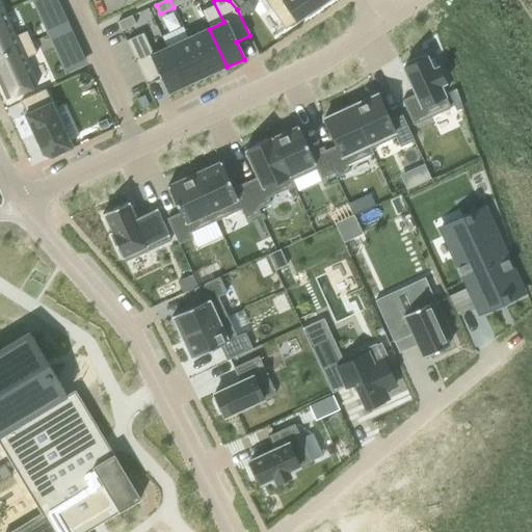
[(240,0),(229,0),(237,9),(243,4),(240,0)]
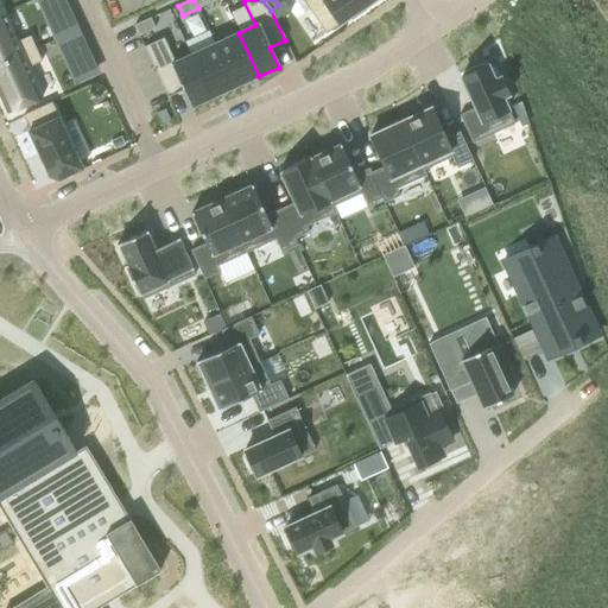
[(302,0),(325,35),(349,18),(352,21),(366,11),(365,8),(375,0),(302,0)]
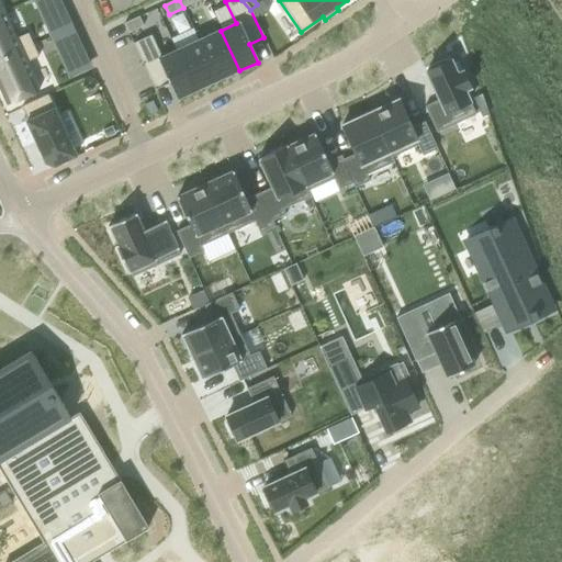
[(2,13),(0,13),(0,60),(33,46),(27,34),(22,36),(14,40),(2,13)]
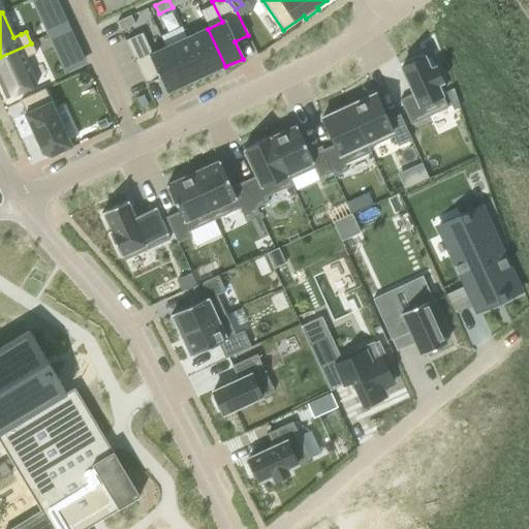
[(130,17),(117,23),(121,31),(134,25),(130,17)]
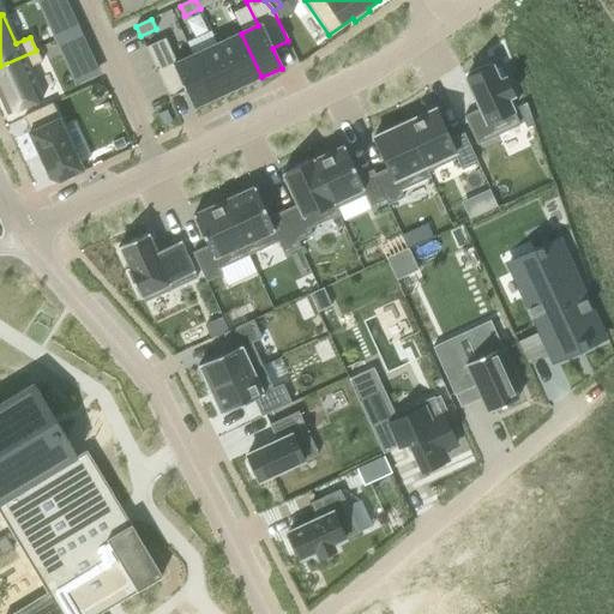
[(71,24),(58,30),(59,35),(61,38),(74,32),(71,24)]
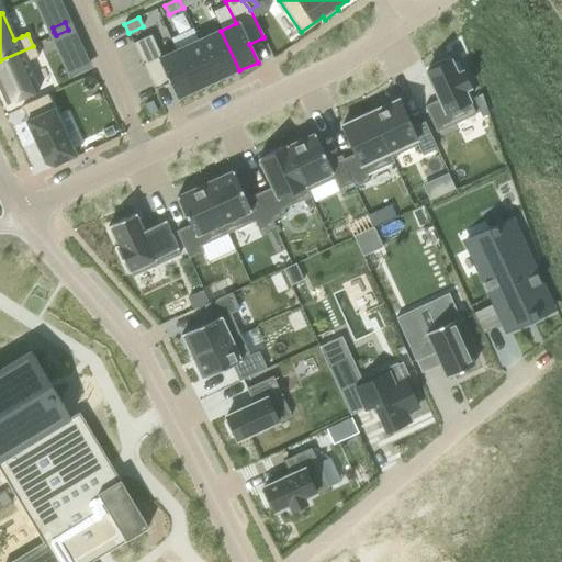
[(56,35),(54,36),(56,41),(57,45),(64,42),(71,38),(68,30),(56,35)]
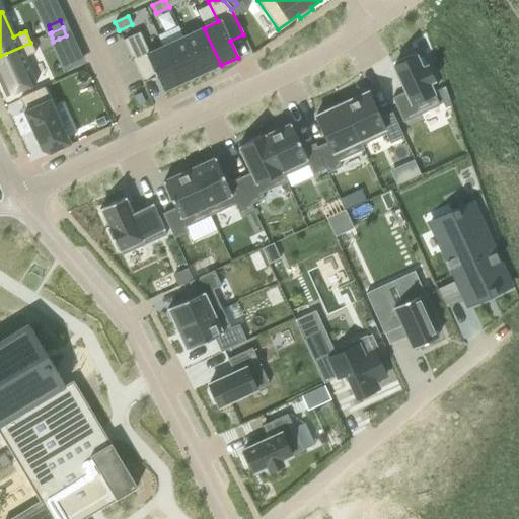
[(204,28),(183,38),(201,75),(221,65),(204,28)]
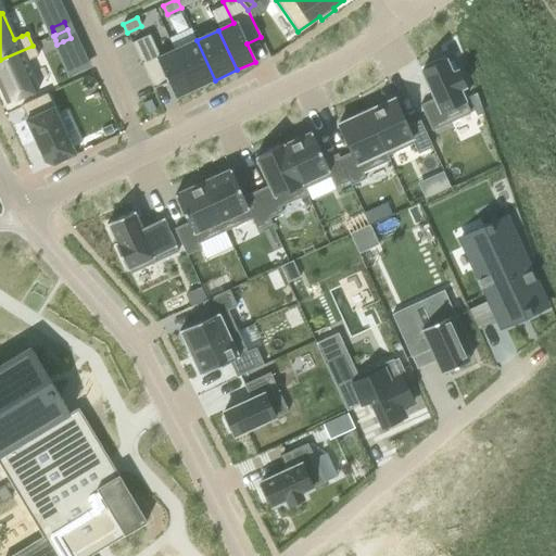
[(149,36),(131,43),(152,88),(155,89),(166,84),(174,99),(192,90),(174,51),(160,58),(149,36)]
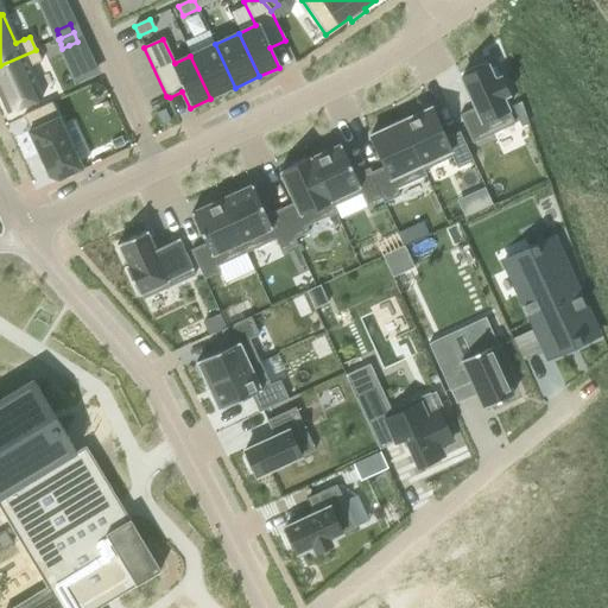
[(215,44),(190,56),(210,99),(235,88),(215,44)]
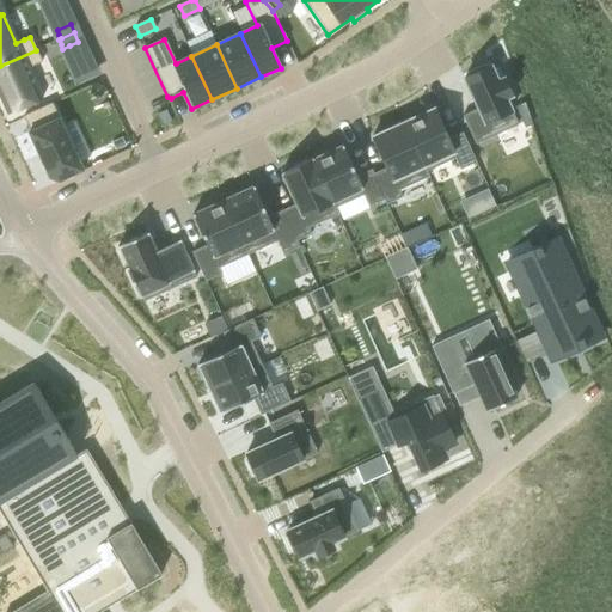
[(36,50),(0,66),(0,99),(7,115),(42,99),(28,68),(42,62),(36,50)]
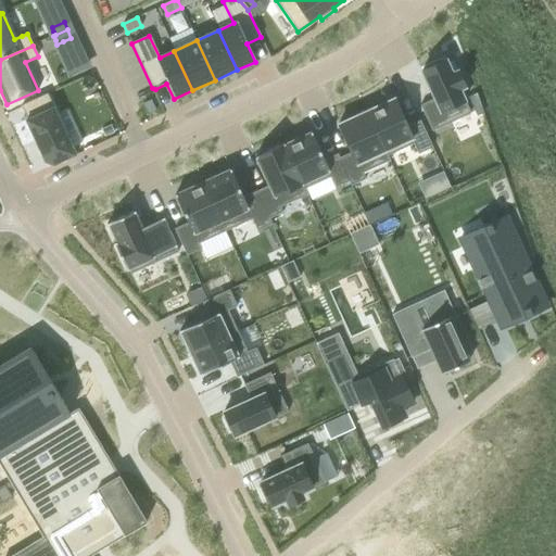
[(433,99),(419,105),(432,131),(470,114),(459,90),(460,90),(465,88),(464,86),(457,72),(452,74),(447,65),(445,61),(443,62),(441,63),(440,61),(440,60),(432,63),(424,66),(426,71),(421,72),(432,97),(433,99)]
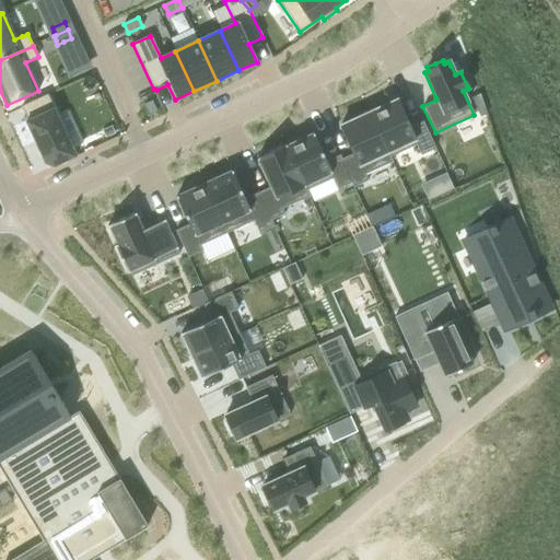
[(47,95),(21,107),(27,121),(25,121),(45,164),(54,167),(76,156),(47,95)]
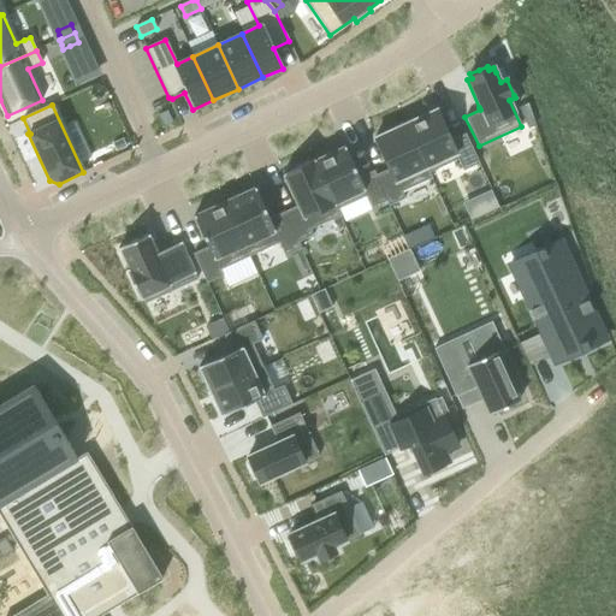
[(535,128),(529,105),(519,110),(528,131),(535,128)]
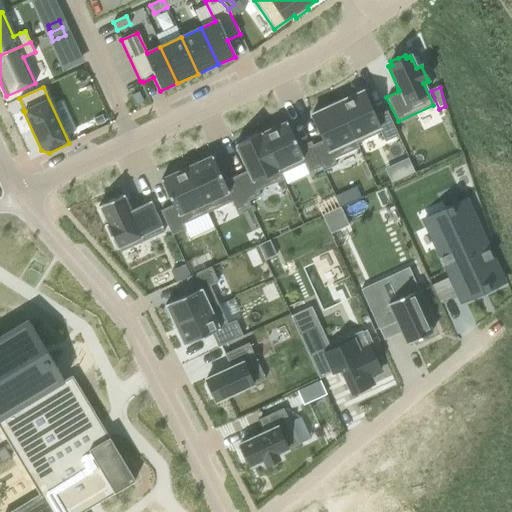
[(361,92),(337,103),(358,149),(359,148),(357,144),(364,140),(380,133),(383,139),(384,142),(398,136),(386,112),(374,117),(362,91),(361,92)]
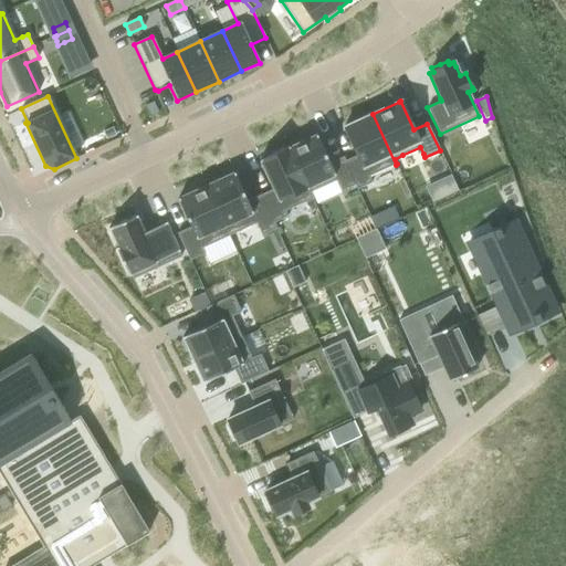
[(343,157),(357,189),(371,182),(368,177),(396,165),(373,114),(347,126),(345,127),(345,126),(344,127),(357,156),(345,161),(343,157)]
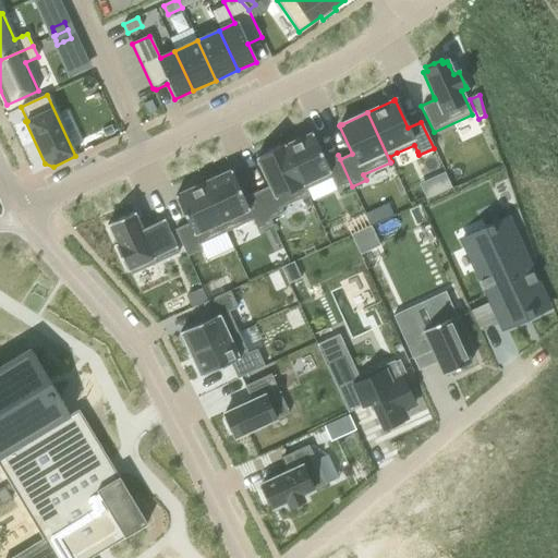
[(284,145),(283,145),(307,196),(308,196),(305,190),(307,190),(331,179),(336,189),(350,182),(351,187),(352,186),(338,155),(334,157),(325,161),(319,150),(312,133),(287,145),(284,146),(284,145)]
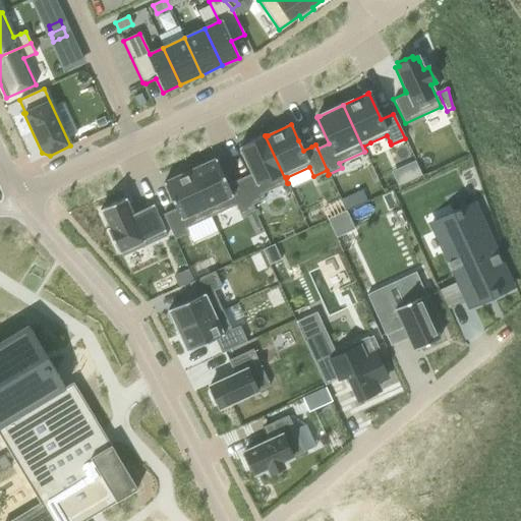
[(265,135),(239,148),(251,174),(239,180),(253,211),(254,211),(252,206),(265,199),(262,194),(287,183),(265,135)]
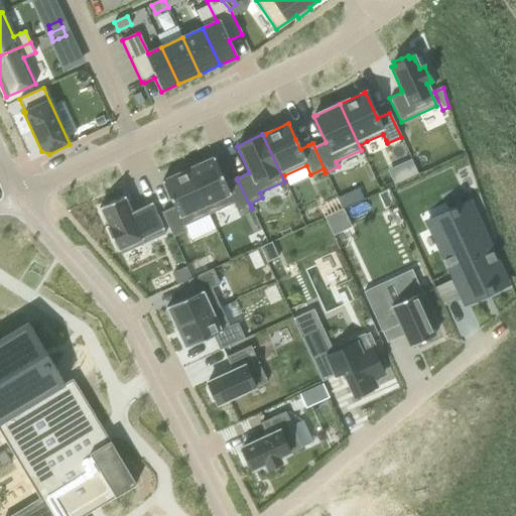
[(214,158),(187,169),(209,215),(233,204),(238,215),(251,209),(237,178),(225,183),(214,158)]
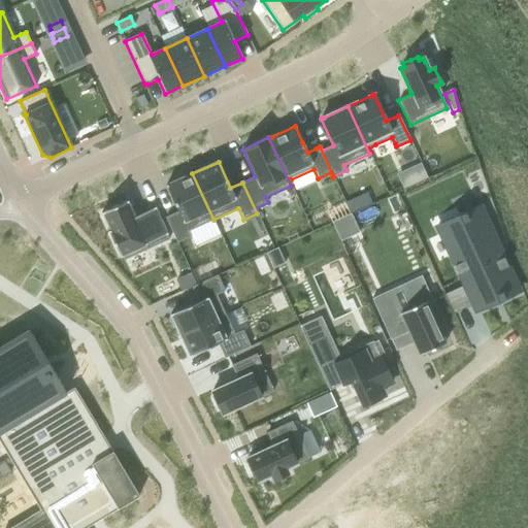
[(177,212),(165,218),(176,243),(191,237),(188,232),(213,220),(192,173),(170,184),(165,186),(177,212)]
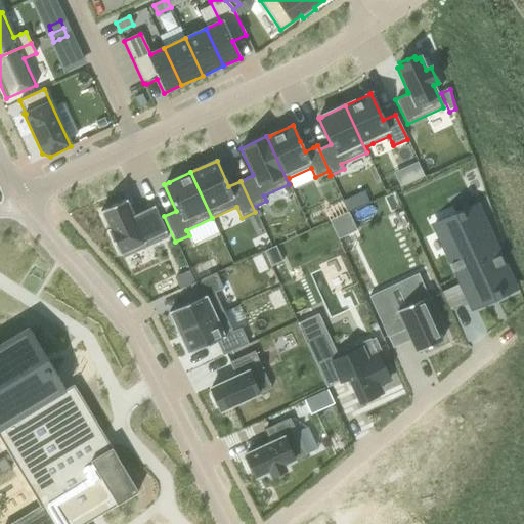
[(105,209),(100,212),(101,213),(102,214),(108,228),(110,229),(107,230),(119,256),(121,255),(121,254),(122,257),(123,259),(168,238),(166,233),(166,231),(165,232),(154,209),(155,208),(154,207),(138,214),(139,216),(138,217),(135,218),(134,218),(131,211),(127,203),(126,202),(127,202),(127,201),(126,200),(105,209)]
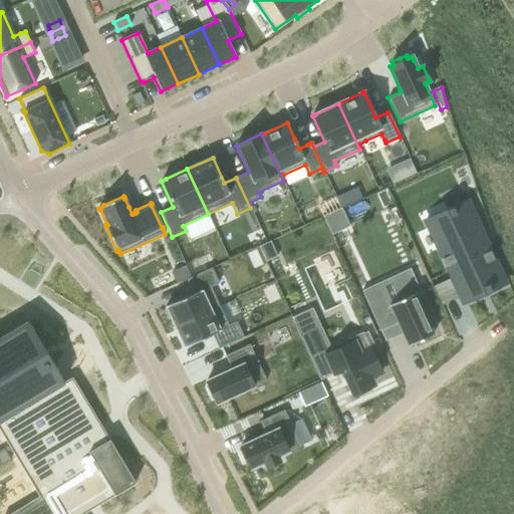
[(428,219),(426,220),(441,254),(444,258),(443,258),(442,259),(443,260),(445,259),(446,262),(448,265),(447,266),(446,266),(447,268),(448,267),(465,303),(466,303),(465,299),(466,298),(484,289),(486,292),(486,293),(491,291),(491,290),(491,289),(499,286),(500,287),(505,285),(494,263),(493,260),(494,260),(494,258),(492,259),(490,256),(489,253),(491,252),(490,251),(489,251),(466,201),(461,203),(461,204),(462,205),(457,207),(453,209),(453,207),(448,210),(448,212),(451,217),(432,226),(431,226),(431,225),(428,219)]
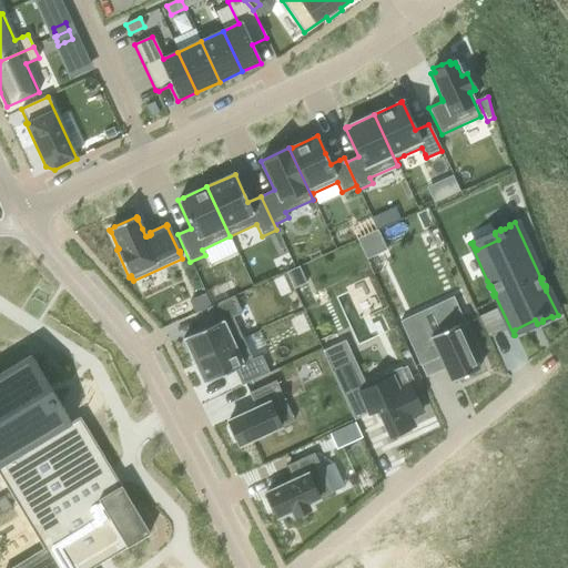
[(377,231),(356,240),(366,261),(386,251),(377,231)]
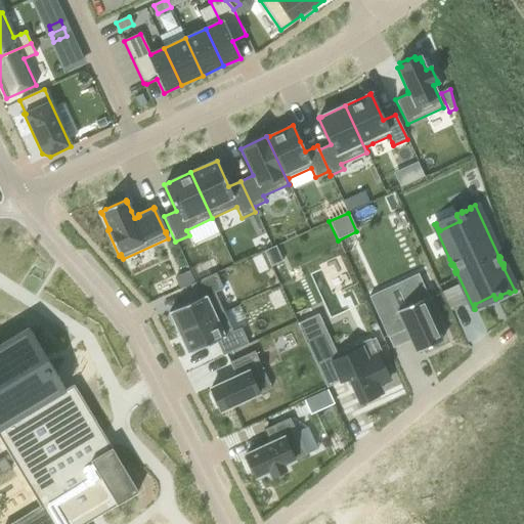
[(275,247),(263,252),(270,267),(282,262),(275,247)]
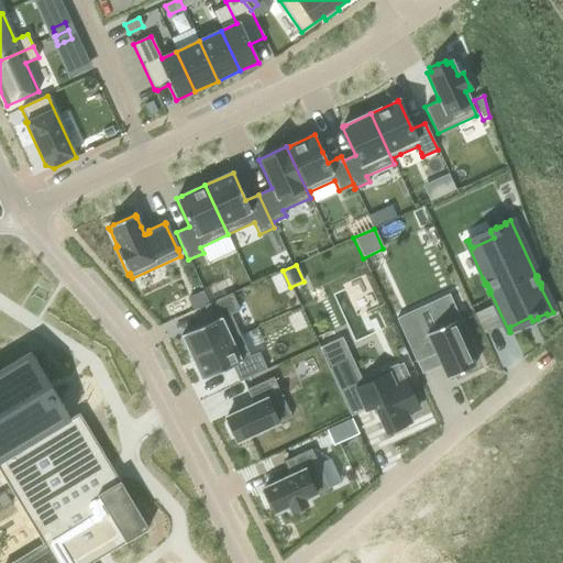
[(211,322),(181,335),(181,337),(183,337),(192,359),(240,337),(230,315),(240,311),(231,294),(203,307),(211,322)]
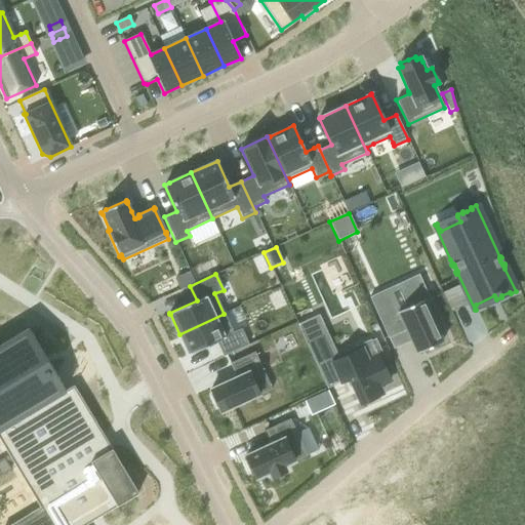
[(385,290),(369,297),(388,338),(389,338),(406,330),(411,341),(416,354),(443,341),(426,305),(427,305),(431,303),(418,275),(415,277),(417,281),(404,287),(405,288),(412,305),(395,313),(385,290)]
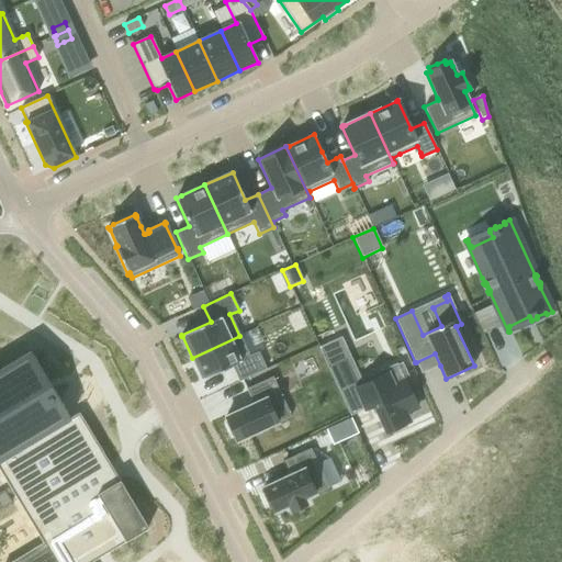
[(239,336),(192,358),(202,379),(201,379),(202,380),(232,367),(238,382),(266,369),(258,352),(249,357),(239,336)]
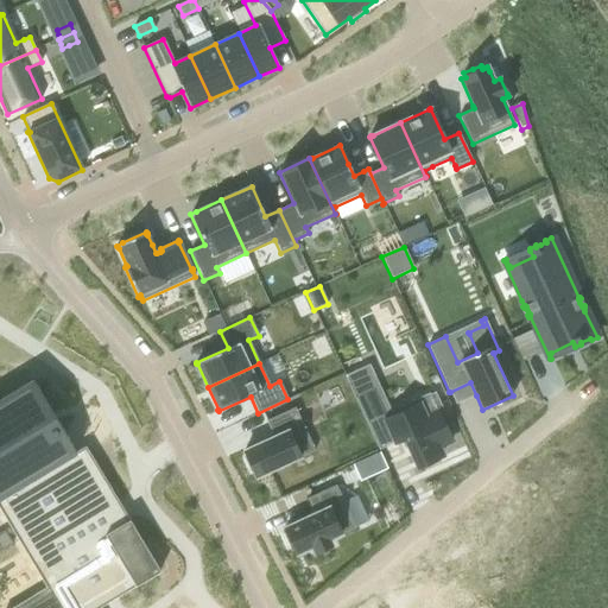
[(82,451),(73,456),(29,384),(0,400),(0,607),(100,607),(158,574),(82,451)]
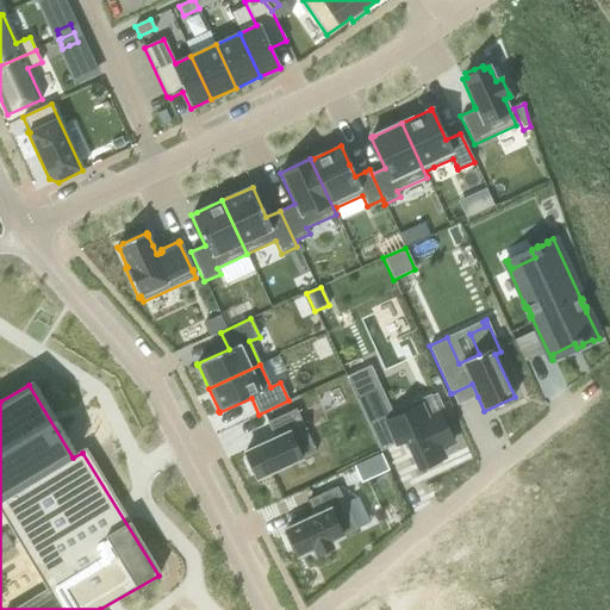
[(375,390),(355,399),(380,453),(406,441),(419,470),(443,458),(440,449),(453,443),(439,414),(443,412),(436,396),(431,398),(430,396),(421,399),(423,405),(390,421),(375,390)]
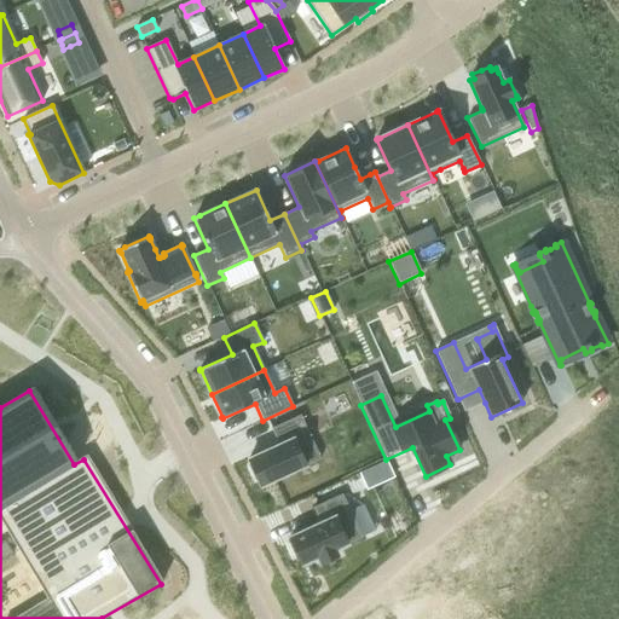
[(278,445),(248,460),(252,466),(248,467),(252,475),(255,481),(258,480),(261,486),(320,460),(300,416),(271,429),(278,445)]
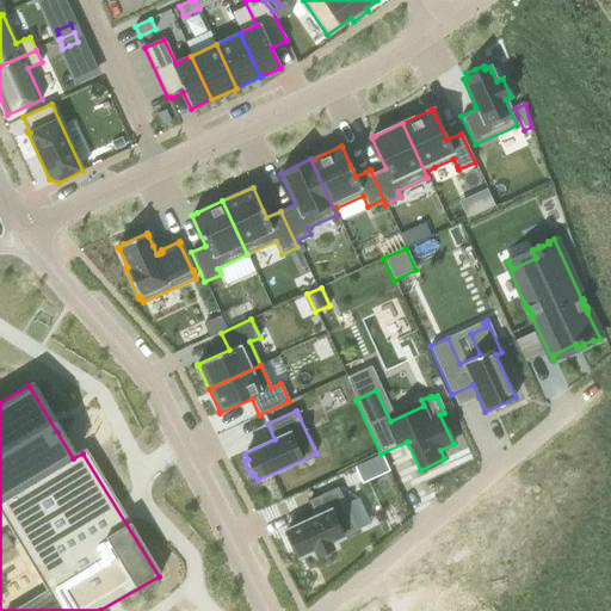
[(288,535),(284,537),(292,555),(296,553),(298,557),(313,551),(315,556),(333,548),(331,543),(357,531),(338,488),(309,501),(316,517),(285,531),(288,535)]
